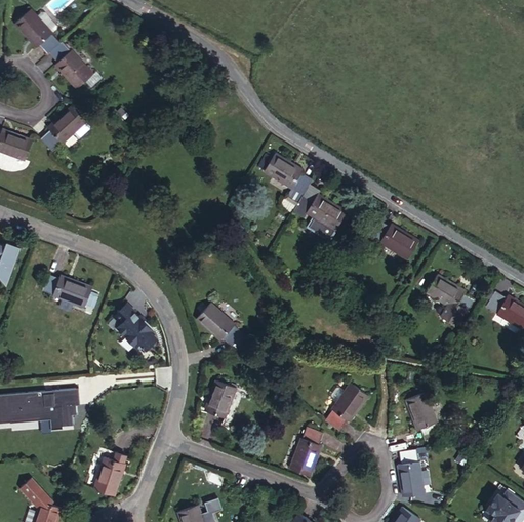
[(49,53),(59,43),(51,34),(52,33),(52,32),(56,28),(57,25),(46,11),(42,11),(37,15),(32,9),(14,24),(36,47),(39,45),(47,55),(49,53)]
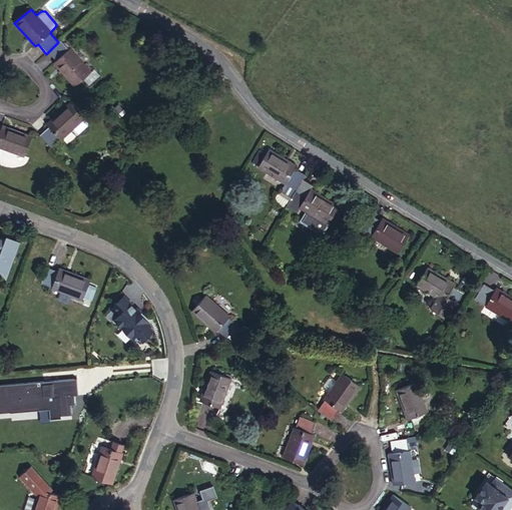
[(68,50),(60,41),(58,42),(48,52),(56,60),(53,63),(74,86),(83,78),(88,83),(99,74),(94,69),(90,72),(70,49),(68,50)]
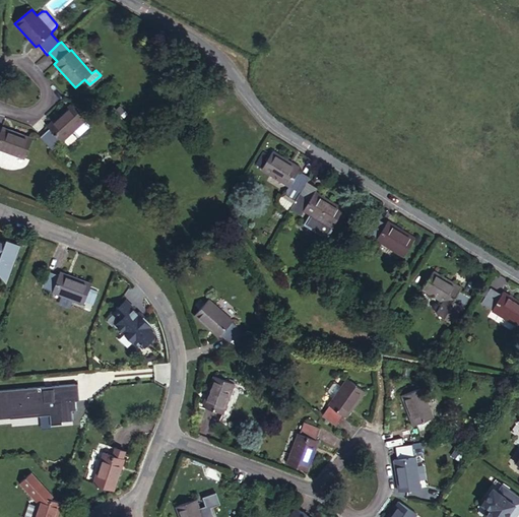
[(223,112),(230,103),(220,97),(214,107),(223,112)]
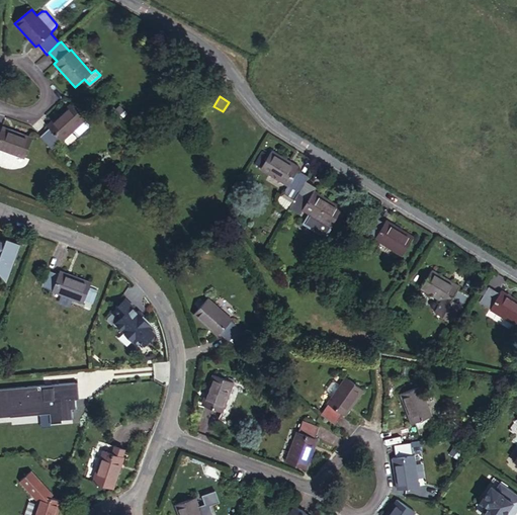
[(50,124),(53,126),(63,139),(65,140),(74,131),(77,135),(81,135),(90,125),(90,121),(72,102),(50,124)]
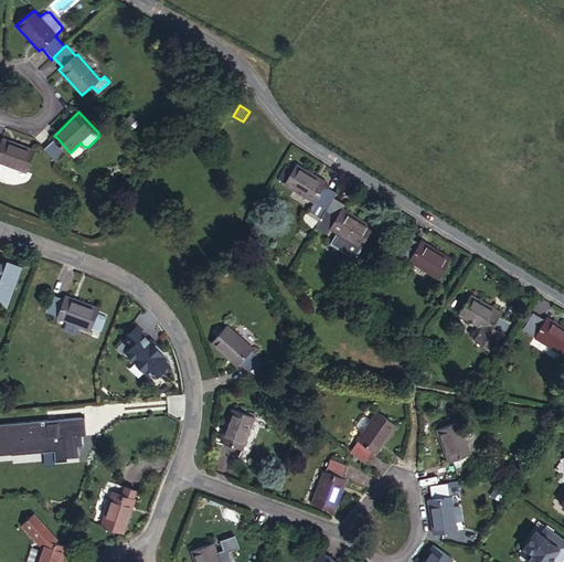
[(3,141),(0,139),(0,161),(28,173),(38,149),(6,137),(3,141)]
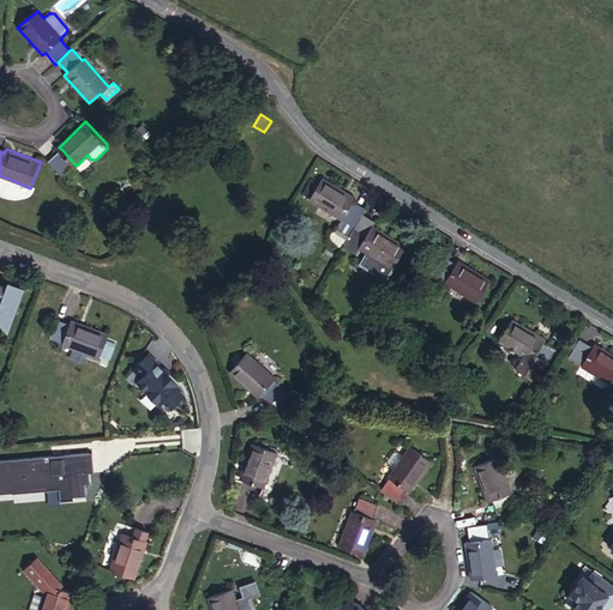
[(62,150),(50,162),(64,174),(74,164),(62,150)]
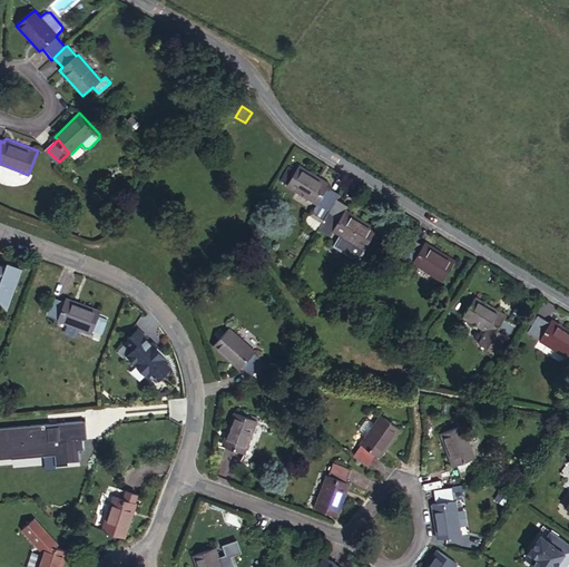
[(337,203),(339,199),(326,193),(329,188),(300,170),(288,191),(316,209),(308,222),(321,230),(337,203)]
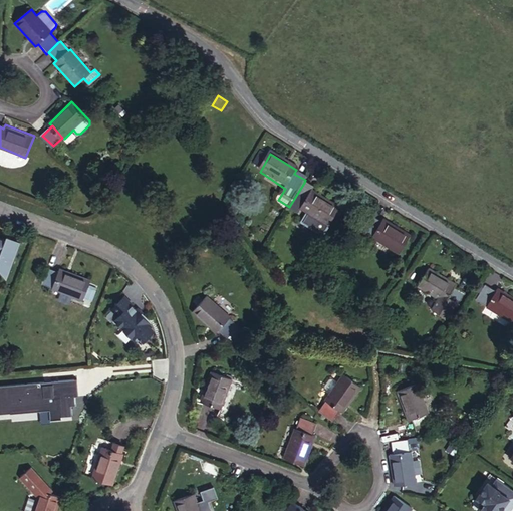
[(339,210),(313,193),(315,190),(304,183),(289,207),(287,210),(298,217),(301,212),(308,216),(303,225),(323,237),(329,227),(338,211),(339,210)]
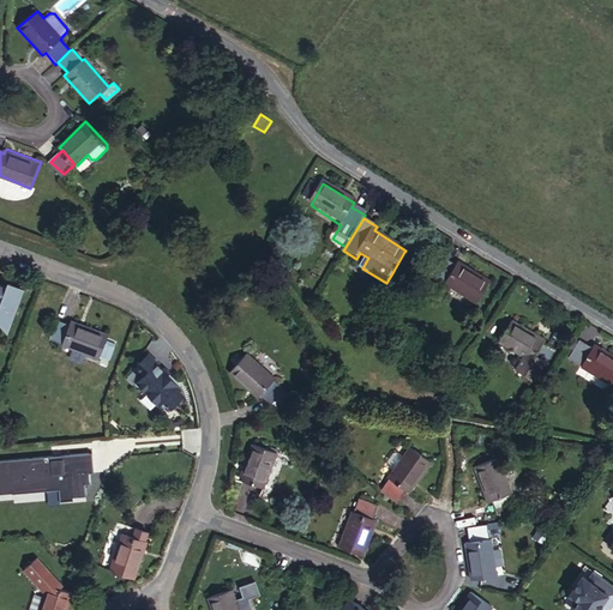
[(412,257),(404,252),(394,271),(401,275),(412,257)]
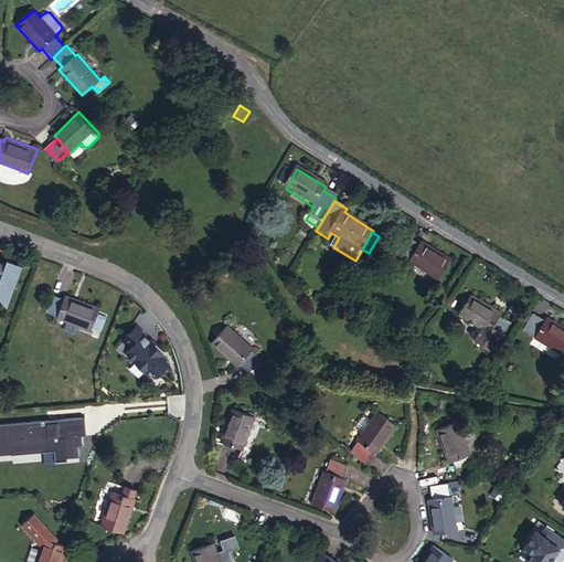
[(439,284),(453,262),(423,244),(419,248),(408,242),(398,256),(411,264),(410,266),(439,284)]
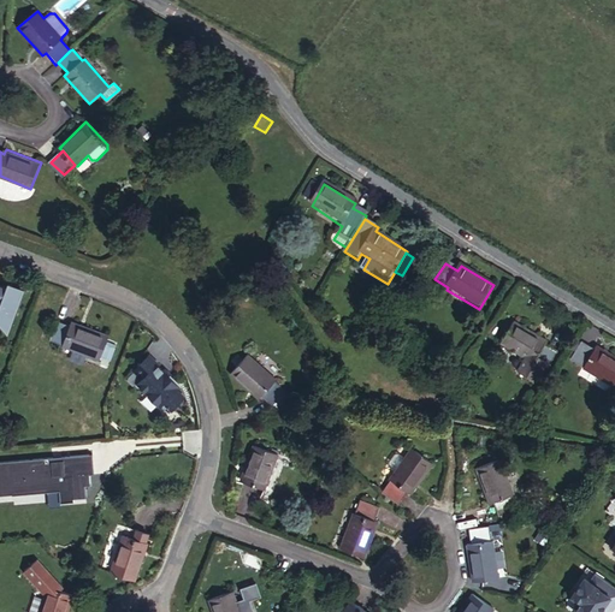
[(101,364),(110,339),(75,325),(72,328),(59,324),(52,343),(65,348),(65,350),(101,364)]
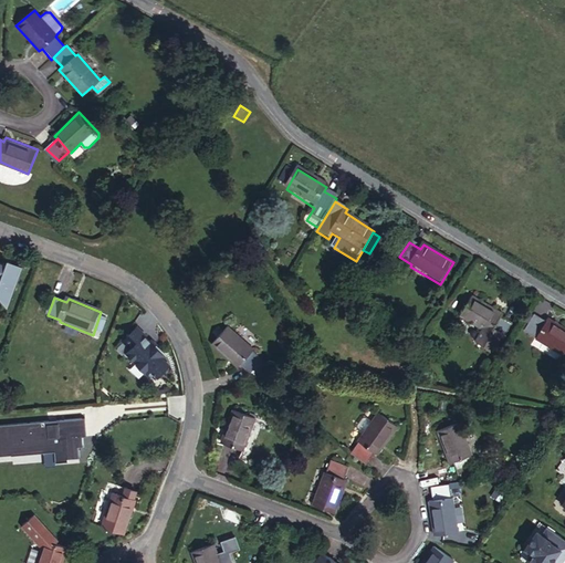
[(504,315),(474,298),(461,319),(484,333),(491,336),(493,334),(501,340),(504,342),(515,325),(503,318),(504,315)]
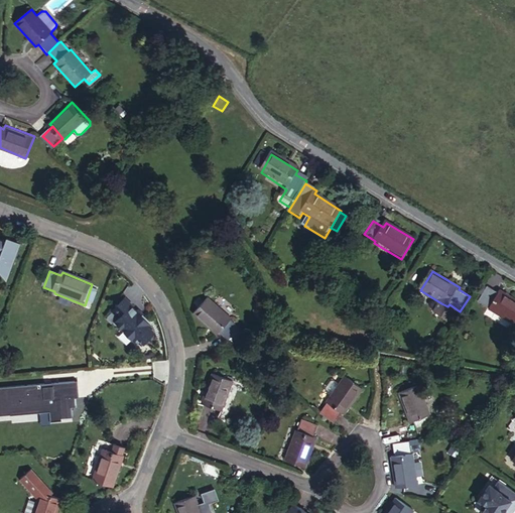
[(514,299),(501,291),(499,294),(489,288),(480,303),(490,309),(489,311),(514,327),(514,299)]
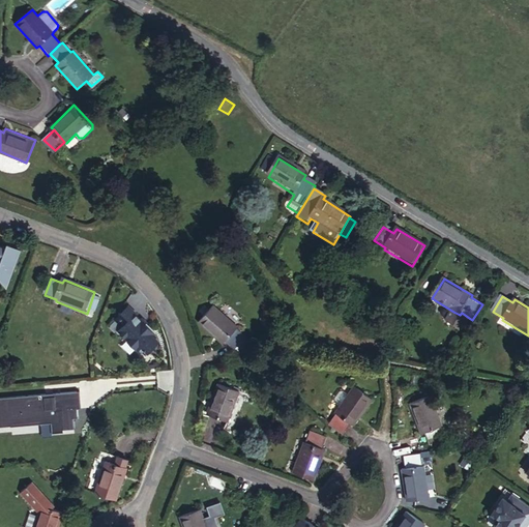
[(141,347),(148,354),(163,340),(127,305),(114,320),(121,327),(117,331),(127,342),(122,348),(131,357),(141,347)]
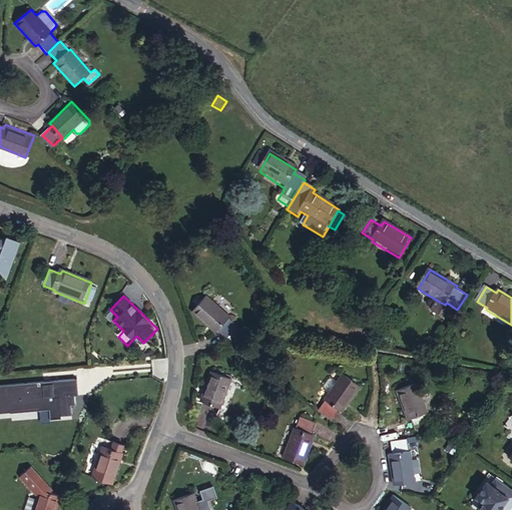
[(229,317),(205,296),(191,312),(215,333),(217,330),(226,337),(236,325),(228,318),(229,317)]
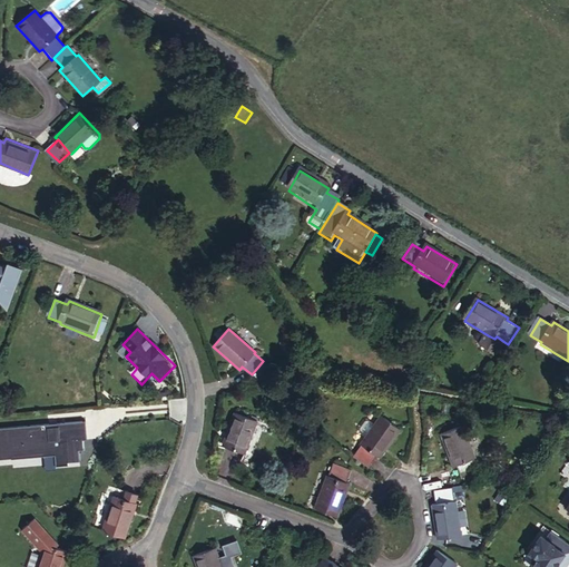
[(494,339),(488,335),(481,345),(498,354),(500,349),(504,342),(497,336),(494,339)]
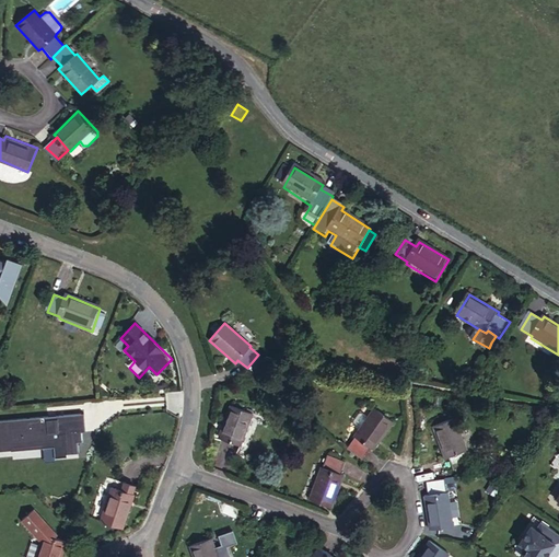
[(241,444),(253,415),(232,406),(220,436),(241,444)]
